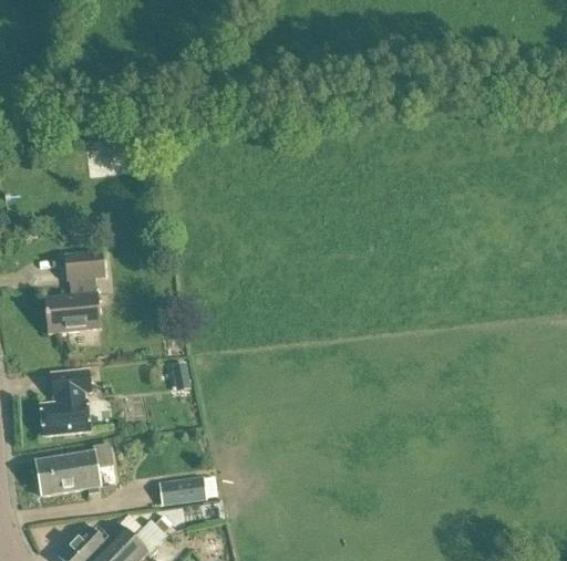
[(94,277),(104,276),(102,250),(63,255),(66,280),(75,279),(76,294),(43,298),(48,332),(101,328),(98,292),(95,292),(94,277)]
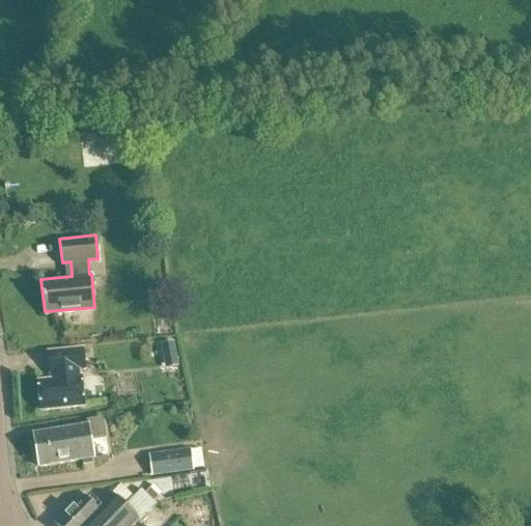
[(174,341),(159,342),(160,356),(175,354),(174,341)]
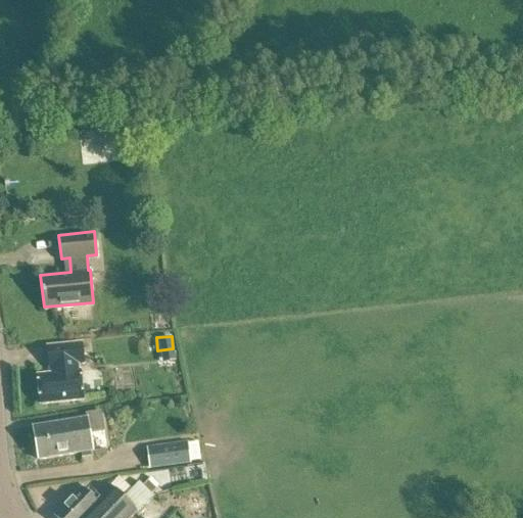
[(40,402),(83,397),(79,362),(83,362),(82,340),(47,344),(49,372),(37,373),(40,402)]
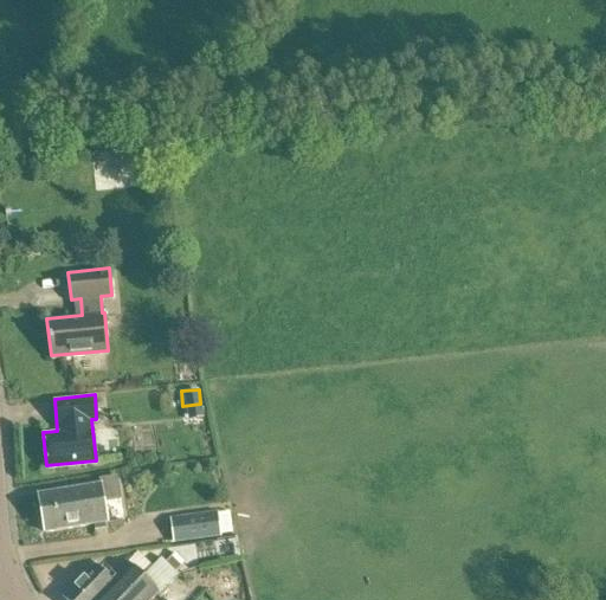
[(104,502),(120,500),(116,475),(98,478),(100,483),(39,494),(42,515),(39,518),(40,524),(44,527),(45,530),(107,520),(104,502)]
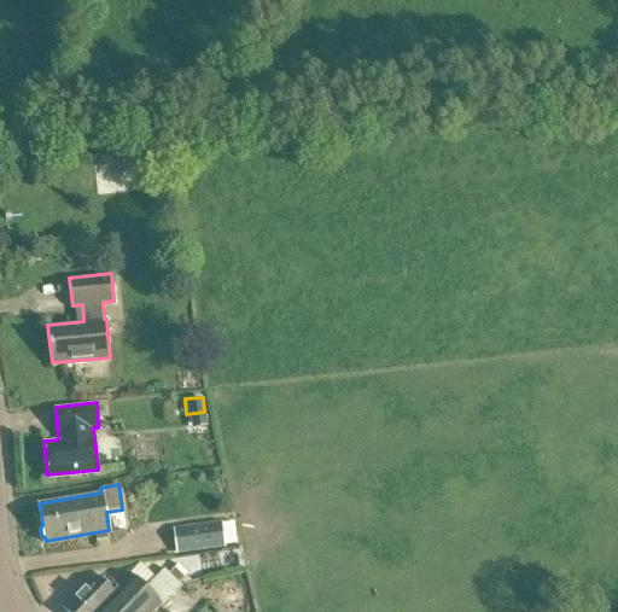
[(221,518),(173,525),(176,552),(225,545),(221,518)]
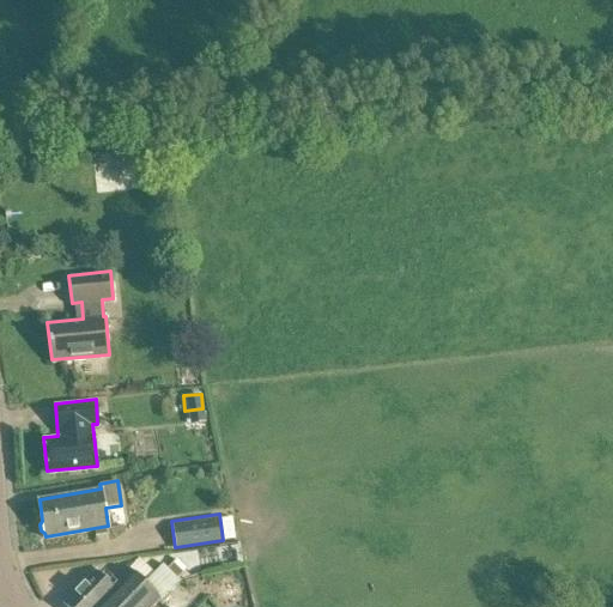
[(99,606),(98,606),(97,606),(150,606),(158,600),(161,598),(180,577),(163,560),(144,581),(143,581),(141,580),(132,589),(123,599),(121,598),(111,606),(108,606),(107,605),(103,606),(99,606)]
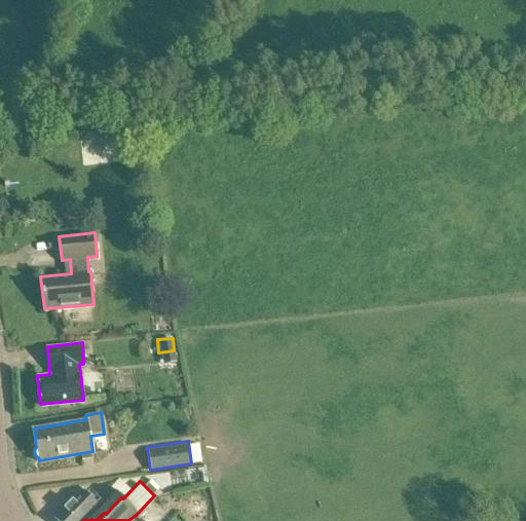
[(65,506),(53,517),(58,520),(83,520),(84,520),(85,520),(88,520),(91,519),(92,520),(96,520),(104,513),(106,514),(113,506),(121,497),(109,485),(98,497),(95,494),(90,498),(81,489),(65,506)]
